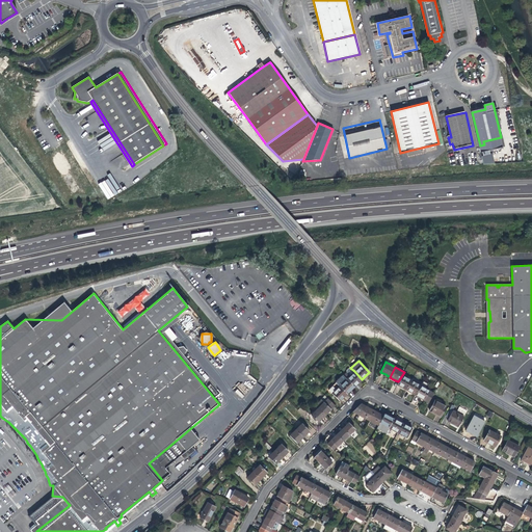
[(358,382),(362,379),(354,371),(349,375),(346,372),(343,375),(346,378),(347,379),(354,387),(358,382)]
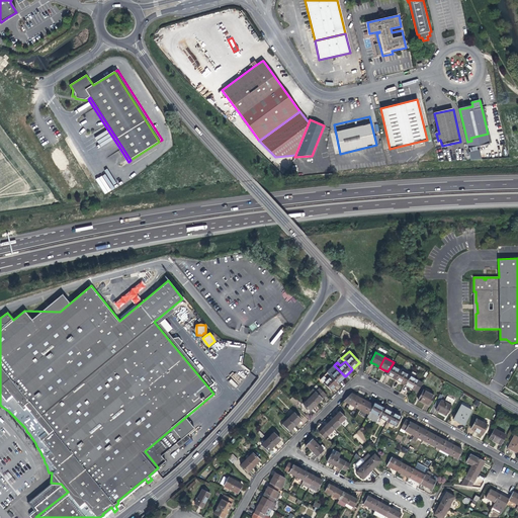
[(342,379),(345,376),(338,369),(337,368),(334,365),(327,372),(330,375),(331,375),(338,383),(342,379)]
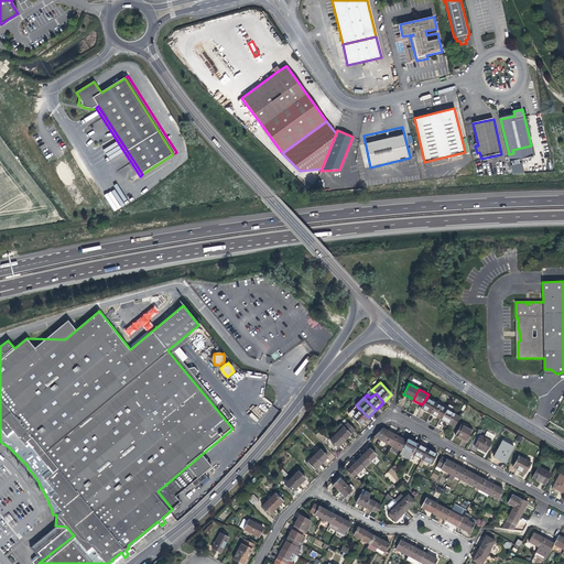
[(436,403),(426,398),(422,404),(421,408),(426,411),(431,413),(436,403)]
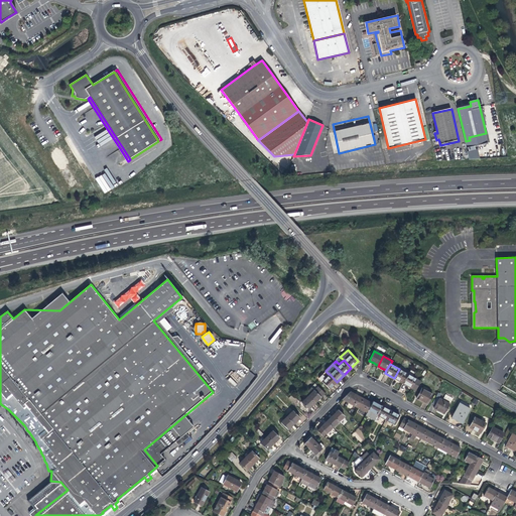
[(407,374),(399,369),(394,378),(398,381),(402,383),(407,374)]
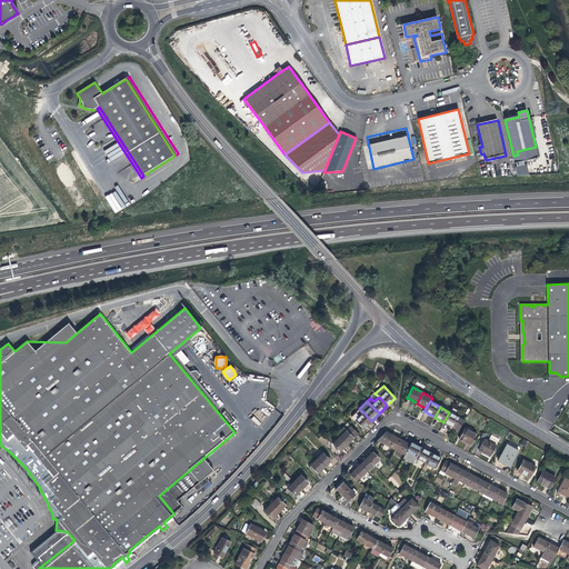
[(367,425),(371,421),(363,412),(362,412),(359,409),(351,416),(363,429),(367,425)]
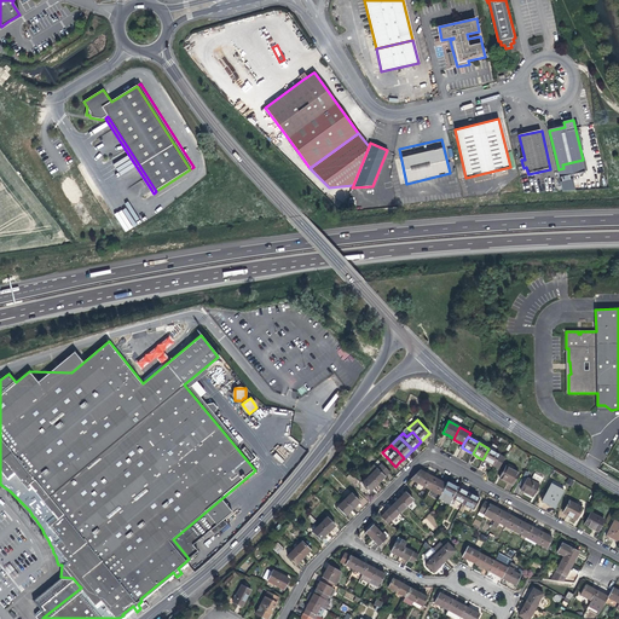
[(241,450),(249,460),(253,456),(244,447),(241,450)]
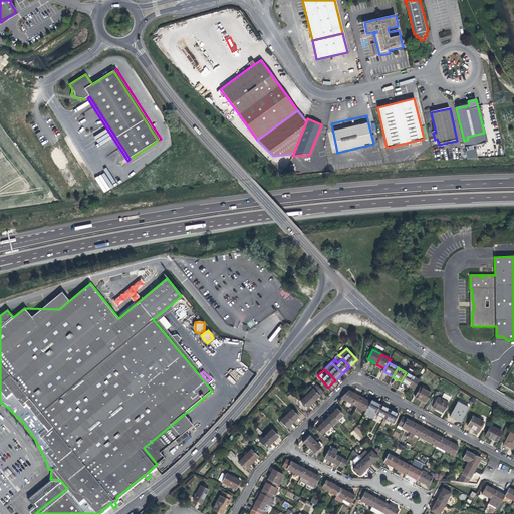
[(415,376),(406,372),(401,381),(406,384),(410,387),(415,376)]
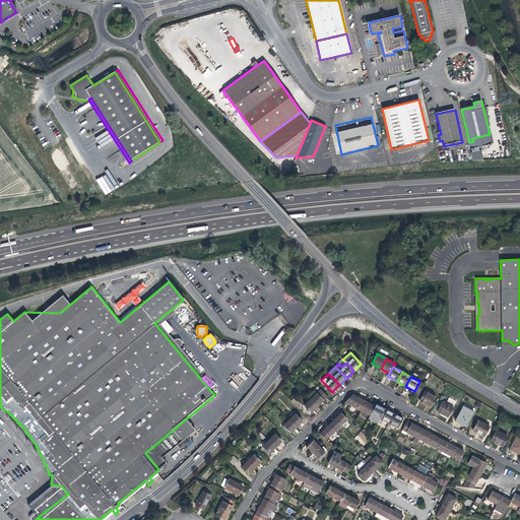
[(308,396),(310,399),(317,406),(323,400),(327,396),(320,388),(315,393),(314,391),(308,396)]
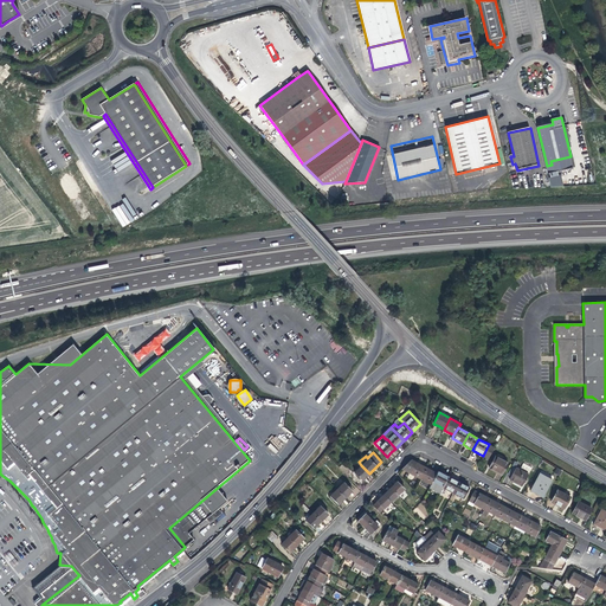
[(501,475),(508,462),(495,456),(489,468),(494,471),(501,475)]
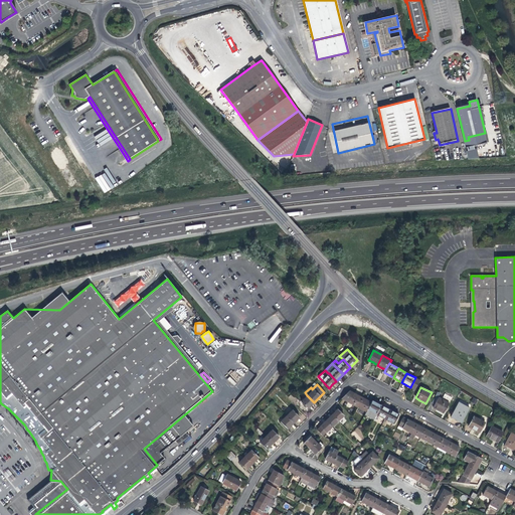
[(341,398),(357,406),(362,397),(356,394),(349,391),(341,398)]
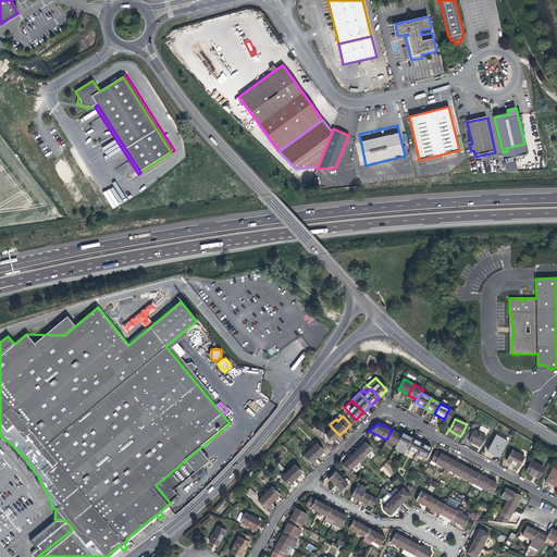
[(316,425),(311,430),(317,435),(321,432),(316,425)]
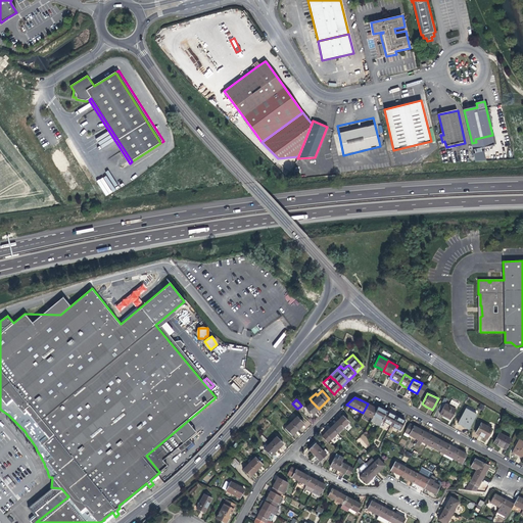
[(315,412),(319,409),(312,401),(305,408),(313,415),(315,412)]
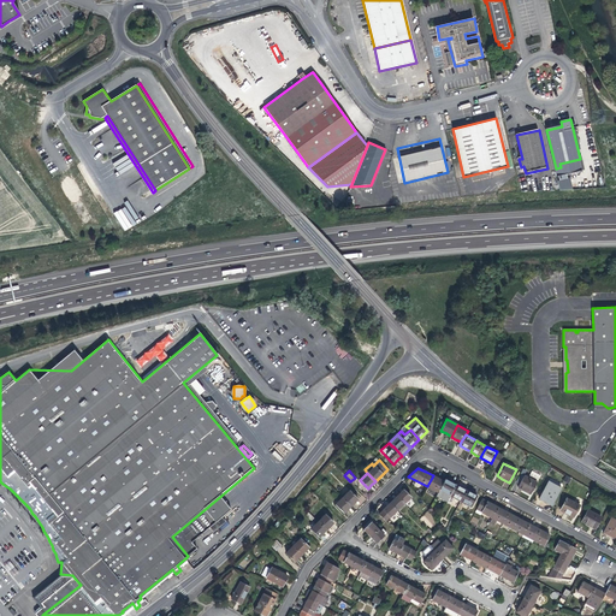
[(427,486),(438,492),(444,481),(438,479),(433,475),(427,486)]
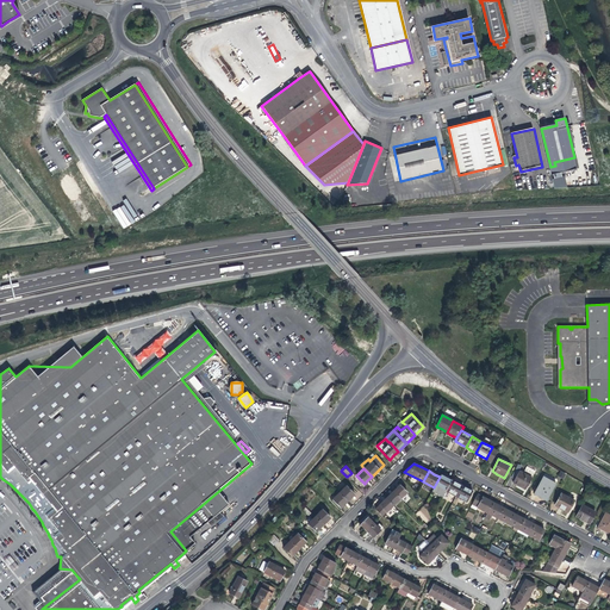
[(526,489),(531,478),(518,471),(512,483),(518,485),(526,489)]
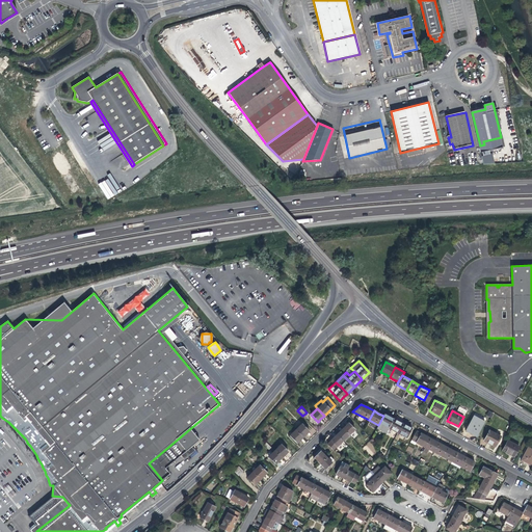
[(386,432),(389,428),(394,418),(389,416),(384,414),(383,416),(378,425),(377,428),(386,432)]
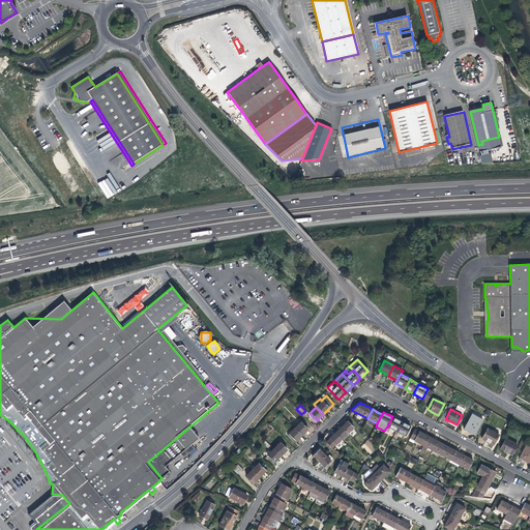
[(474,434),(482,419),(472,414),(464,429),(469,431),(474,434)]
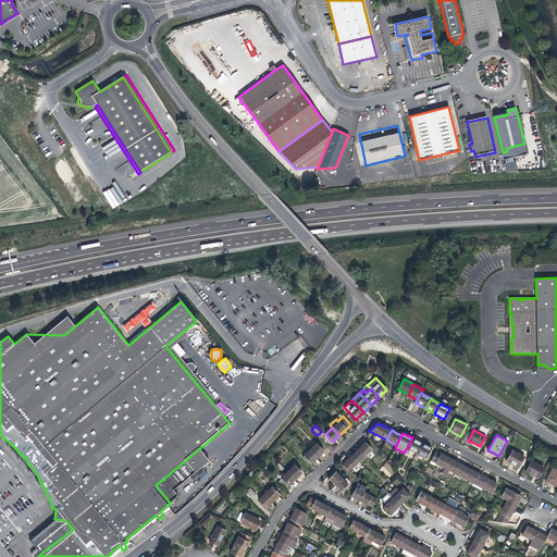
[(407,448),(417,454),(422,443),(418,441),(412,437),(407,448)]
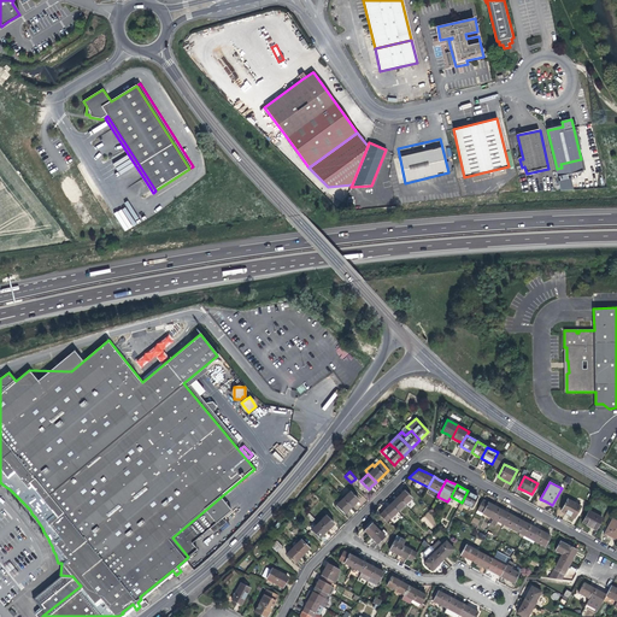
[(401,493),(397,497),(405,505),(411,498),(404,489),(401,493)]
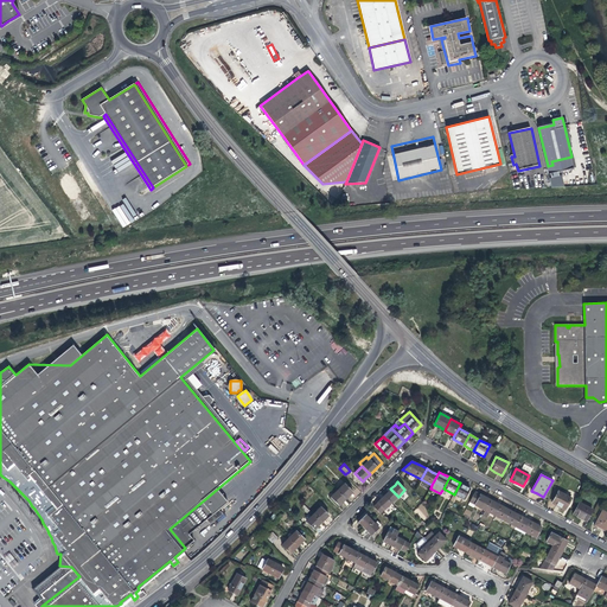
[(466,486),(460,483),(454,494),(464,499),(470,489),(466,486)]
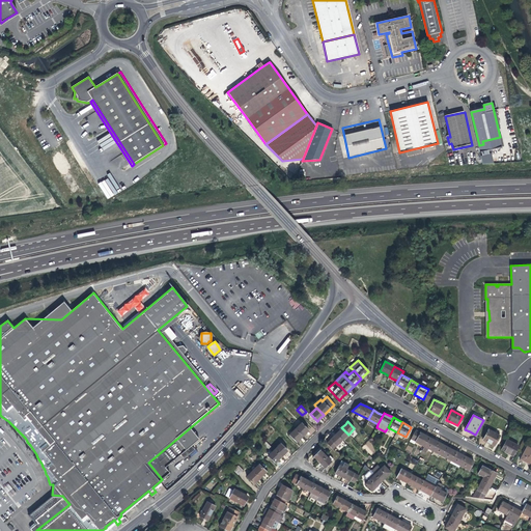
[(301,423),(296,428),(302,436),(306,432),(308,430),(301,423)]
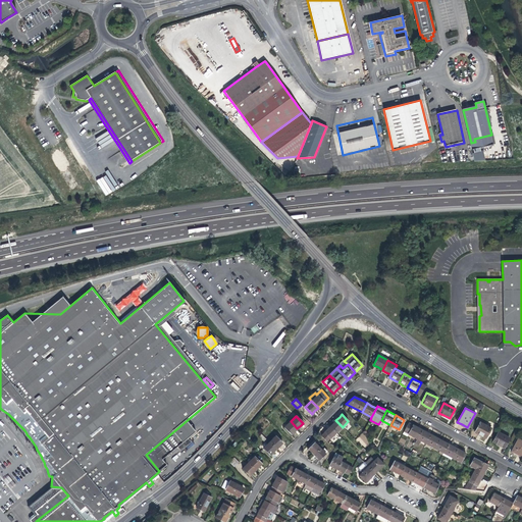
[(336,432),(343,427),(335,420),(333,423),(329,426),(336,432)]
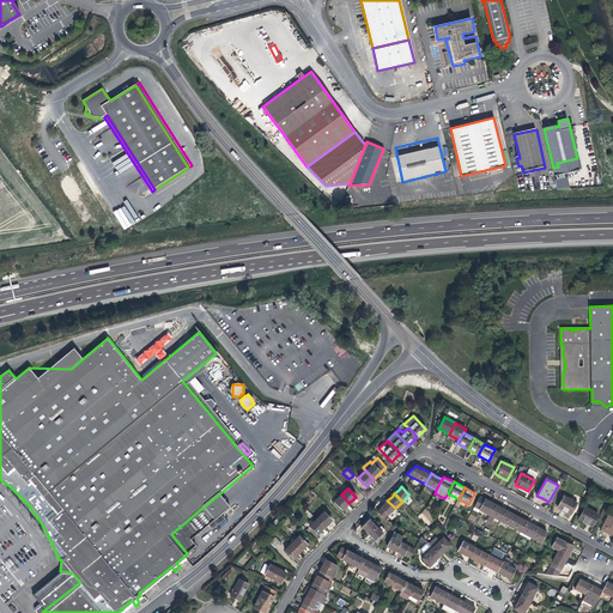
[(345,508),(349,503),(341,495),(334,502),(341,510),(345,508)]
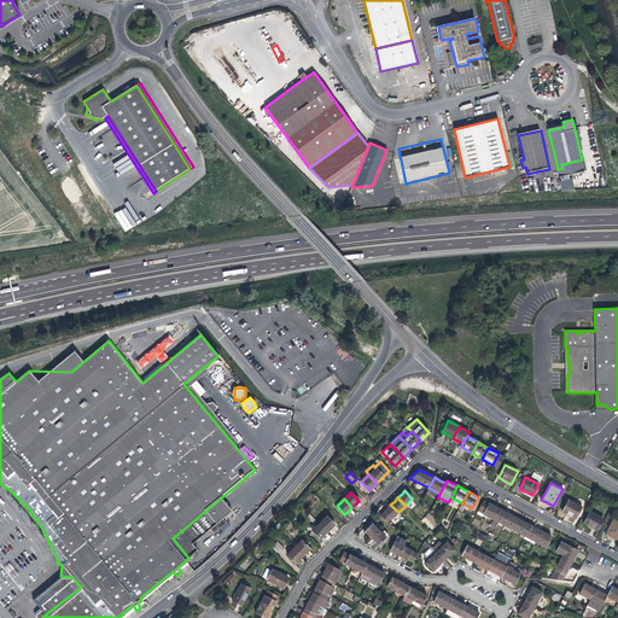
[(484,500),(478,511),(483,514),(494,519),(500,508),(490,503),(484,500)]
